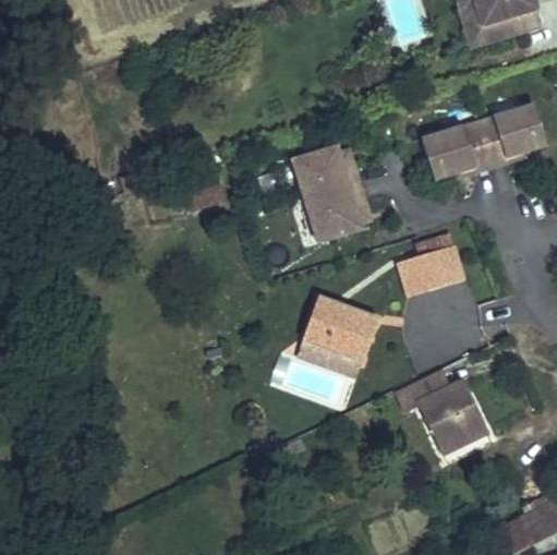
[(458,0),(472,45),(488,39),(483,22),(477,19),(475,10),(477,5),(476,0),(458,0)]
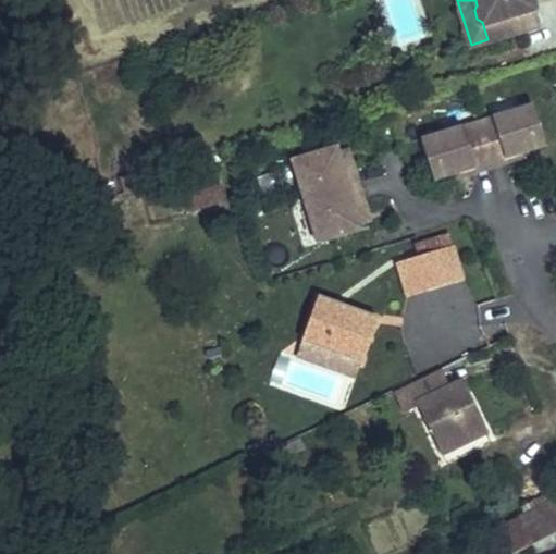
[(476,0),(477,5),(474,10),(477,19),(482,22),(487,39),(506,34),(505,29),(520,25),(521,29),(540,24),(532,0),(476,0)]
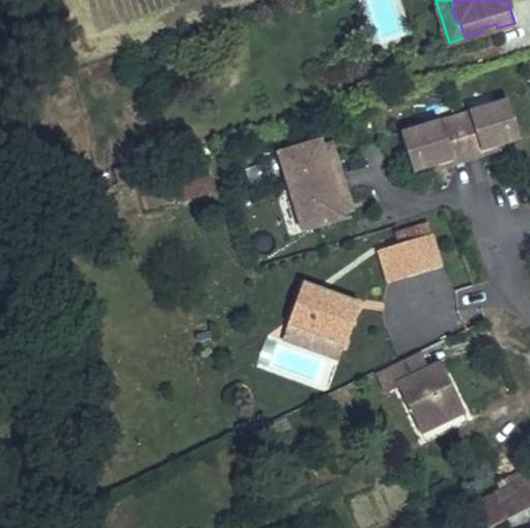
[(508,98),(455,114),(469,158),(483,153),(482,148),(499,143),(521,137),(508,98)]
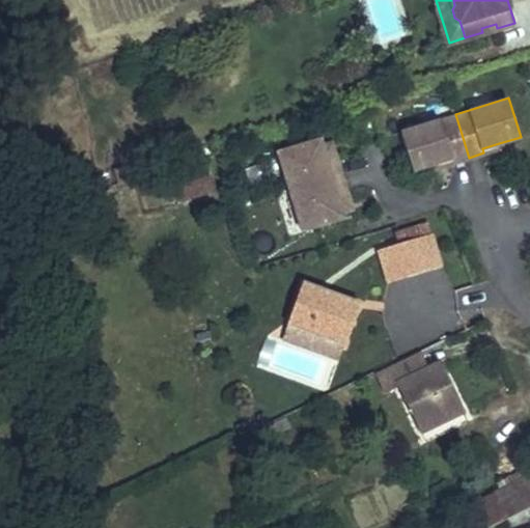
[(469,158),(455,114),(401,131),(413,170),(436,163),(451,158),(453,162),(469,158)]
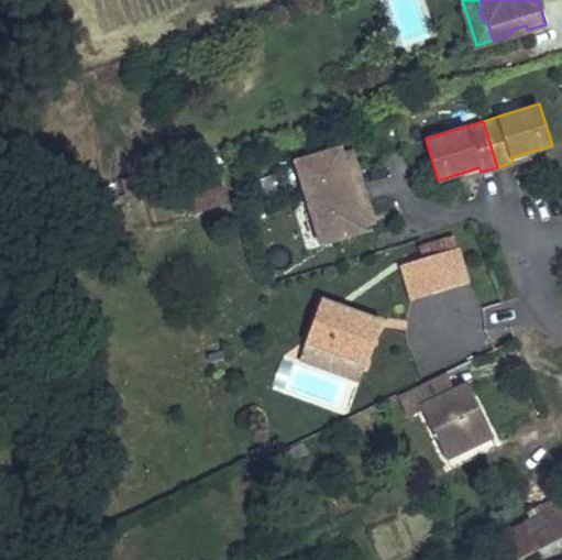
[(295,160),(308,201),(363,185),(357,165),(346,167),(340,145),(295,160)]
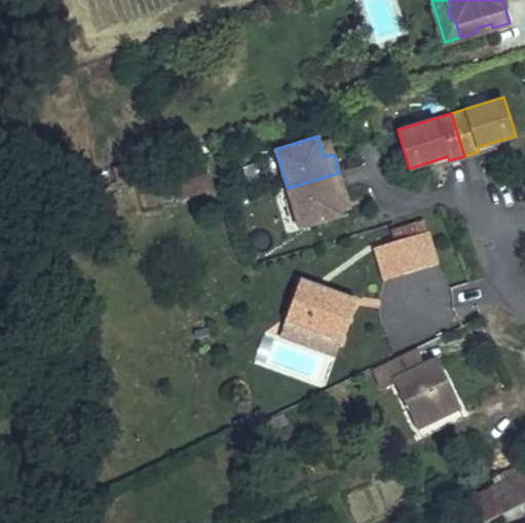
[(329,140),(320,142),(324,156),(334,154),(329,140)]
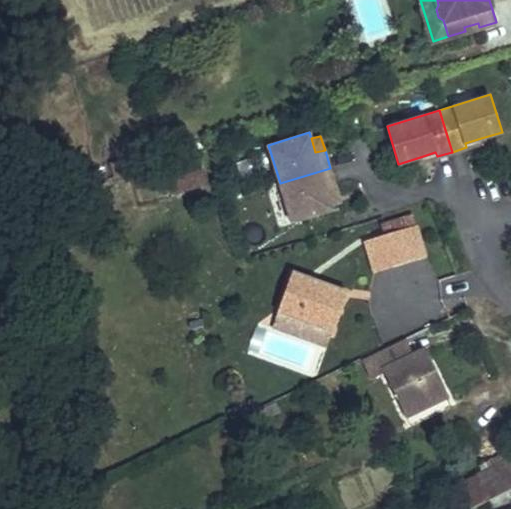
[(482,143),(481,138),(465,143),(466,147),(482,143)]
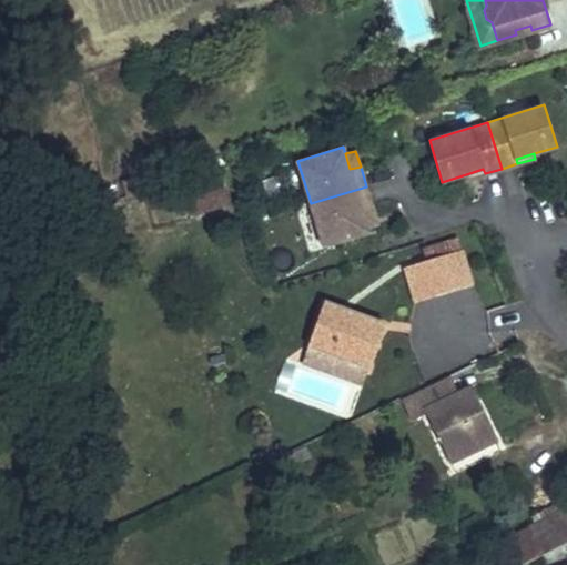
[(483,169),(466,174),(467,179),(485,173),(483,169)]
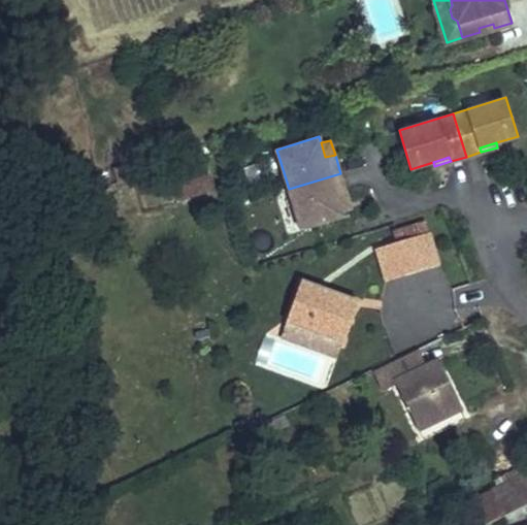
[(183,198),(212,189),(207,173),(177,183),(183,198)]
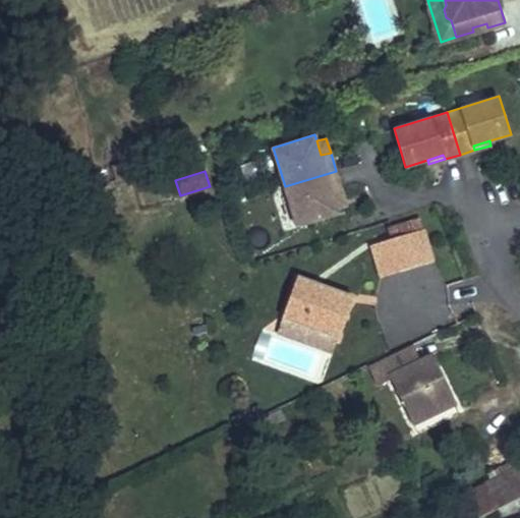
[(336,171),(285,186),(296,225),(338,212),(332,191),(341,188),(336,171)]
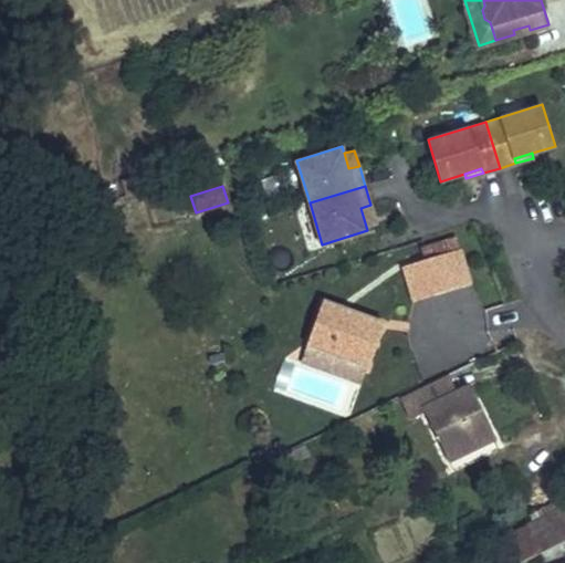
[(361,208),(366,223),(376,220),(370,205),(361,208)]
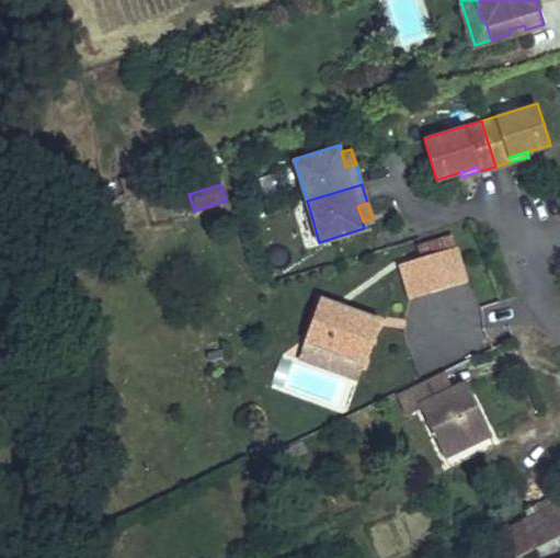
[(422,255),(456,246),(453,235),(419,246),(422,255)]
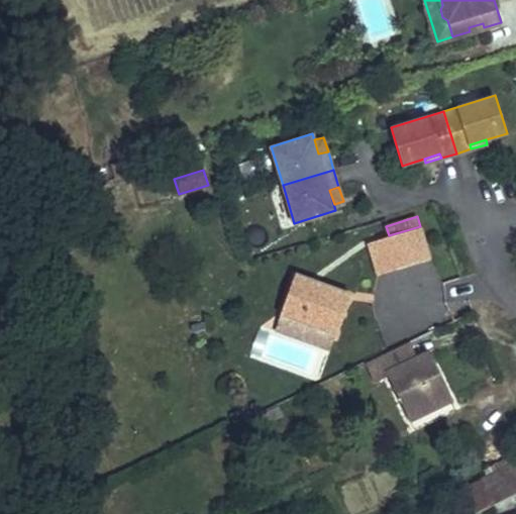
[(429,258),(420,226),(389,235),(398,267),(429,258)]
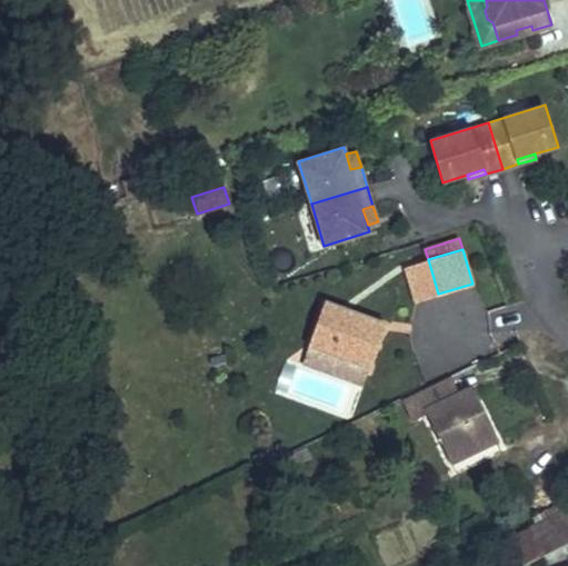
[(417,300),(438,294),(428,259),(407,266),(417,300)]
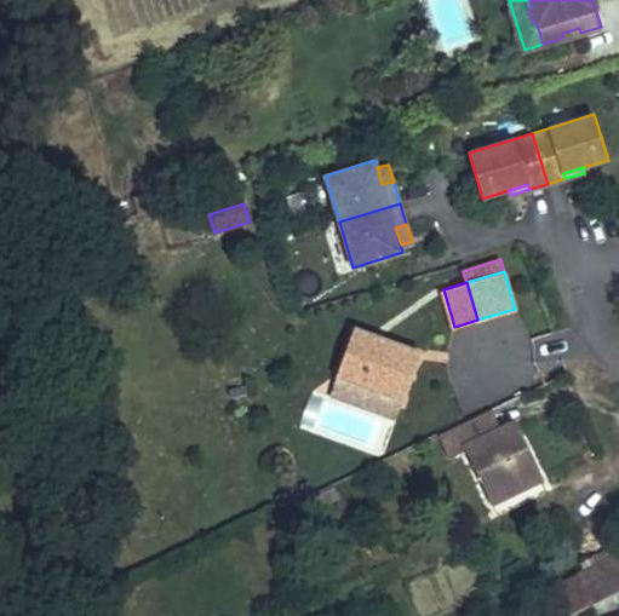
[(476,403),(542,387),(523,315),(458,330),(476,403)]
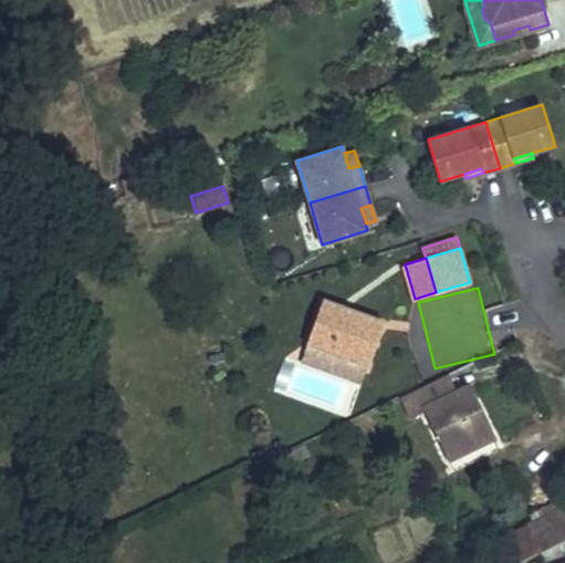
[(368,365),(384,321),(347,308),(345,313),(337,310),(339,304),(324,299),(307,344),(368,365)]
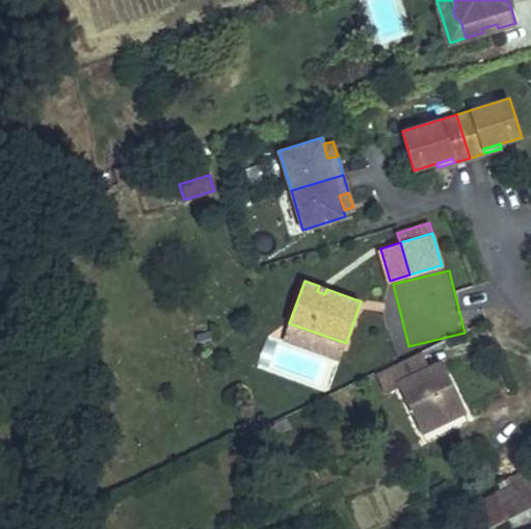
[(423,427),(463,407),(441,361),(426,367),(419,351),(375,372),(385,390),(401,381),(423,427)]
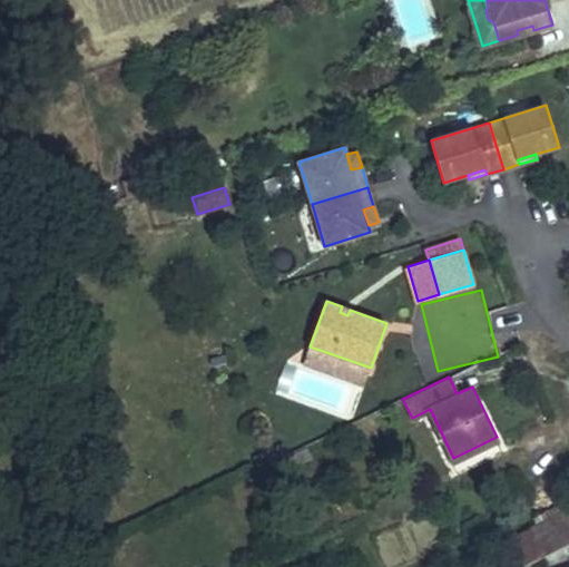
[(568,512),(511,540),(523,566),(568,543),(568,512)]
